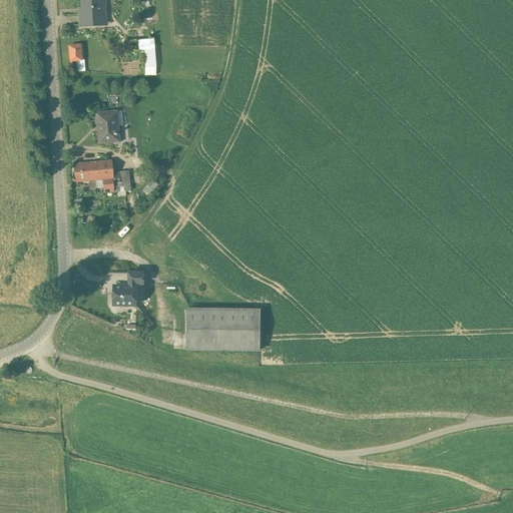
[(103,0),(83,0),(84,13),(81,14),(81,26),(105,24),(103,0)]
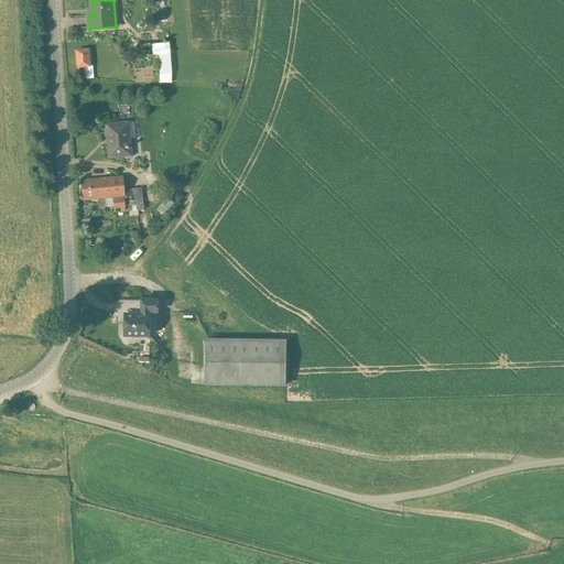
[(161,83),(173,83),(172,55),(171,43),(153,44),(154,56),(160,55),(161,83)]
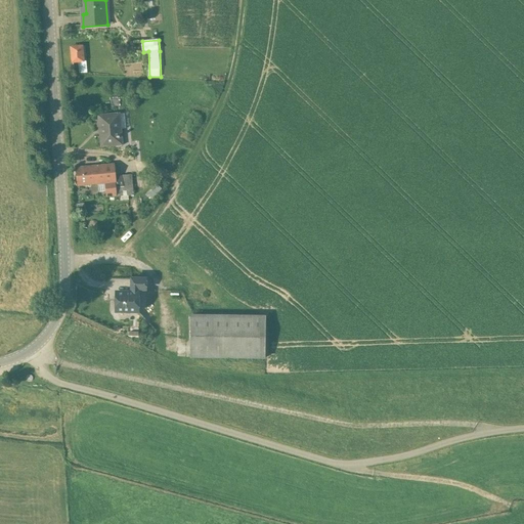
[(82,46),(73,47),(73,51),(71,51),(72,63),(83,61),(82,46)]
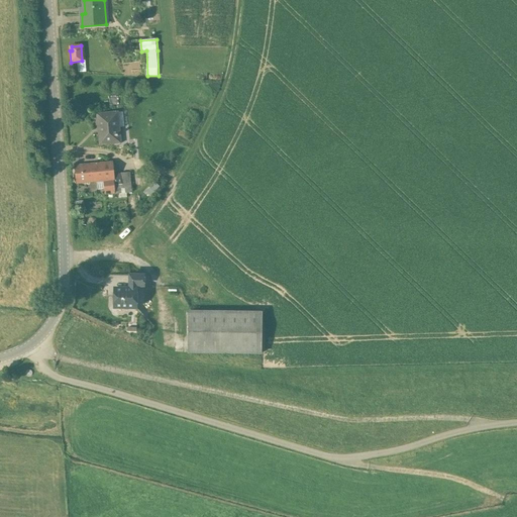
[(117,112),(97,114),(98,128),(100,128),(102,144),(114,143),(114,144),(121,143),(120,127),(118,127),(117,112)]
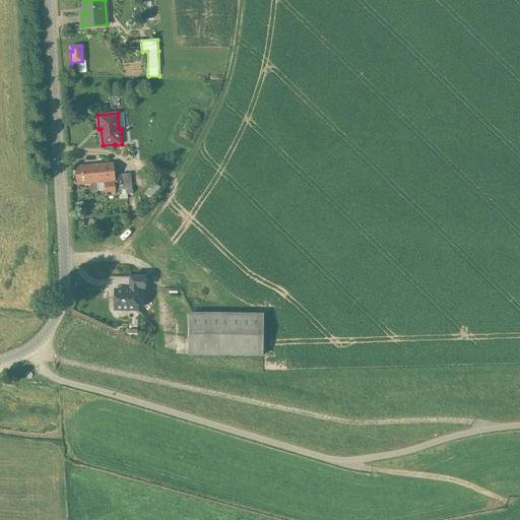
[(113,163),(104,164),(106,182),(115,181),(113,163)]
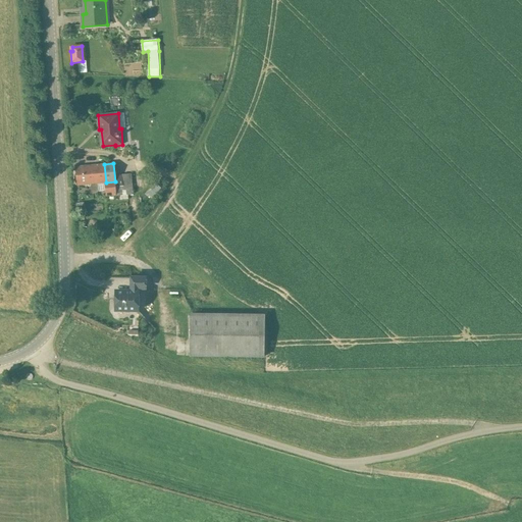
[(106,183),(104,164),(75,167),(76,185),(106,183)]
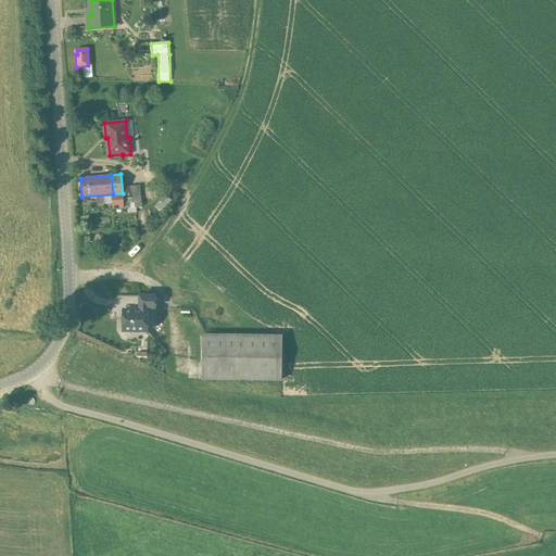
[(123,199),(123,207),(124,209),(141,206),(139,186),(130,186),(131,198),(123,199)]
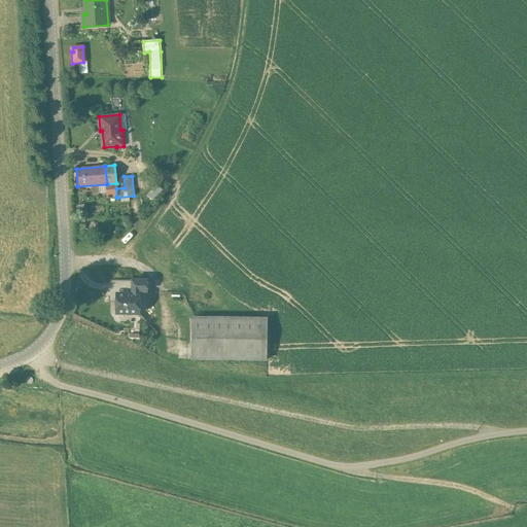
[(107,184),(108,197),(116,197),(116,188),(116,183),(107,184)]
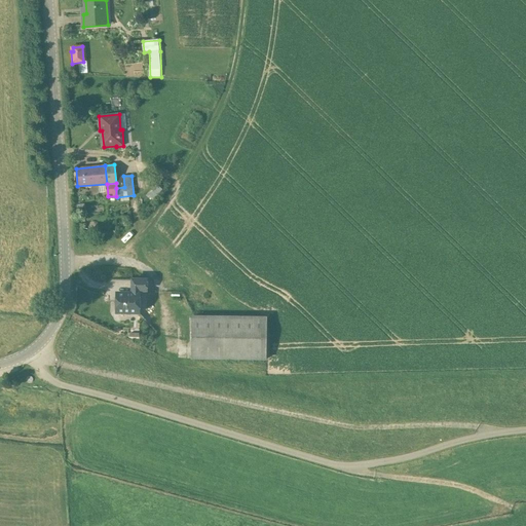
[(148,278),(130,278),(130,291),(115,291),(115,314),(141,314),(141,292),(148,292),(148,278)]
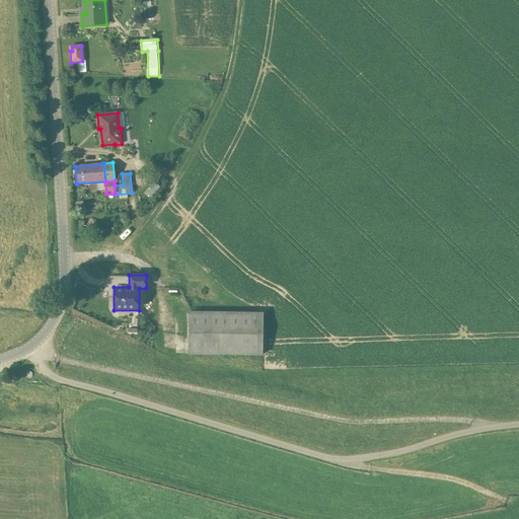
[(264,312),(189,311),(189,354),(263,355),(264,312)]
